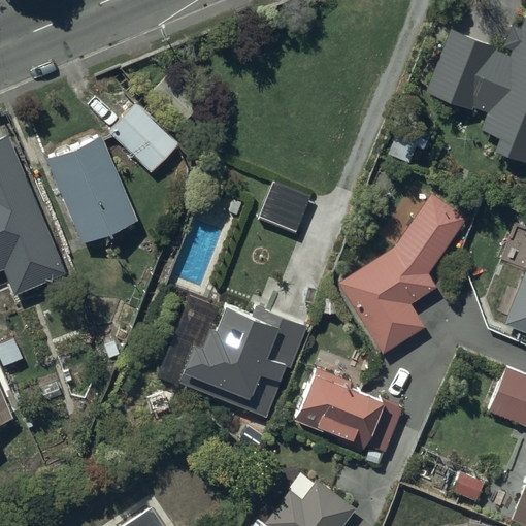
[(498,136),(493,149),(525,161),(525,20),(523,27),(515,23),(504,47),(514,51),(512,57),(497,51),(499,48),(452,29),(426,92),(471,110),(473,107),(488,112),(481,129),(498,136)]
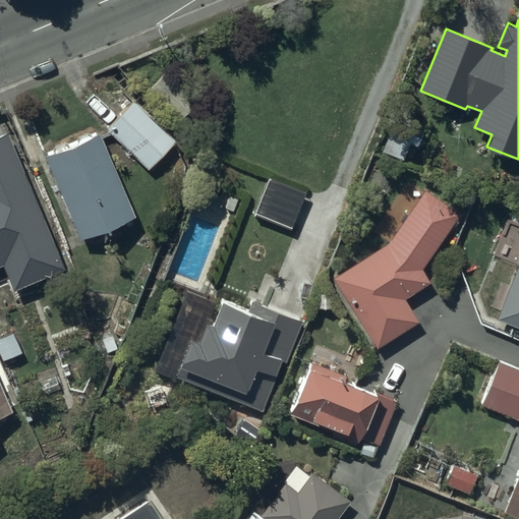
[(178,141),(134,102),(107,131),(151,171),(178,141)]
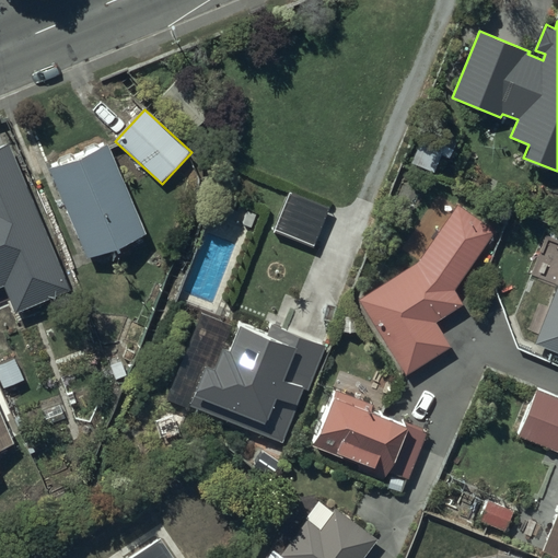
[(0,285),(7,282),(21,315),(73,292),(9,143),(0,147),(0,285)]
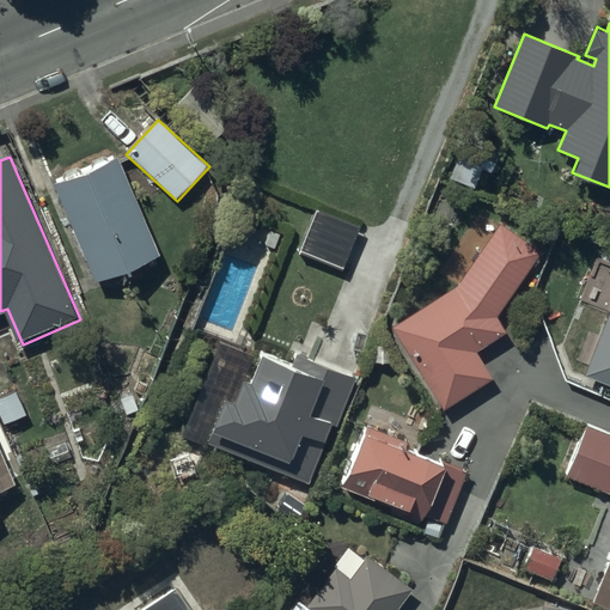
[(56,185),(96,282),(158,256),(119,159),(56,185)]
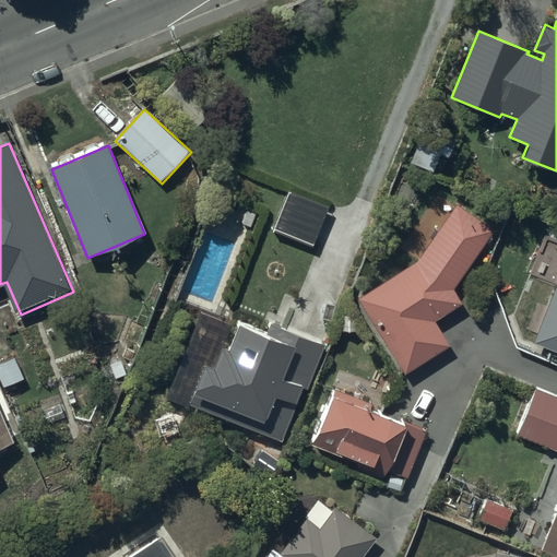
[(463,304),(454,289),(492,236),(458,205),(418,262),(358,298),(404,374),(450,345),(435,321),(463,304)]
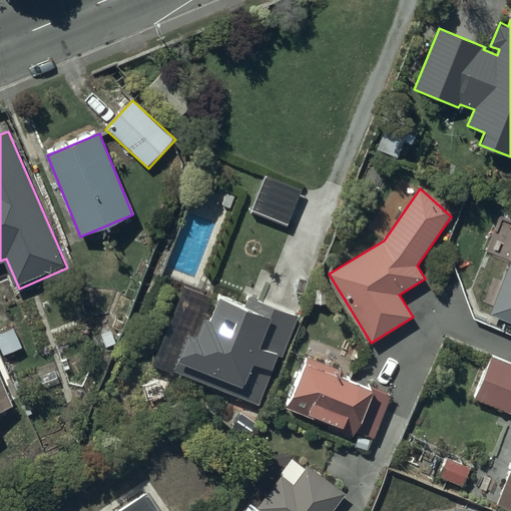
[(510,262),(489,315),(510,322),(510,262)]
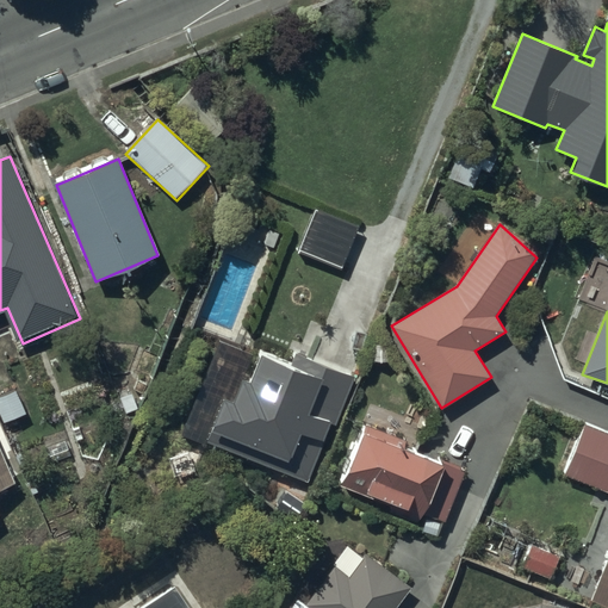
[(358,374),(258,335),(217,438),(317,477),(358,374)]
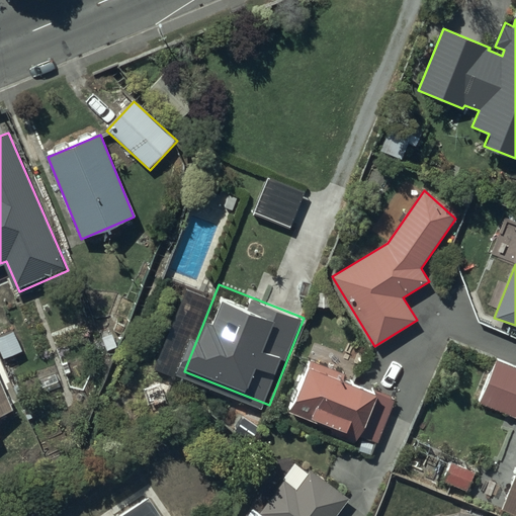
[(0,339),(0,347),(4,358),(22,351),(15,334),(0,339)]
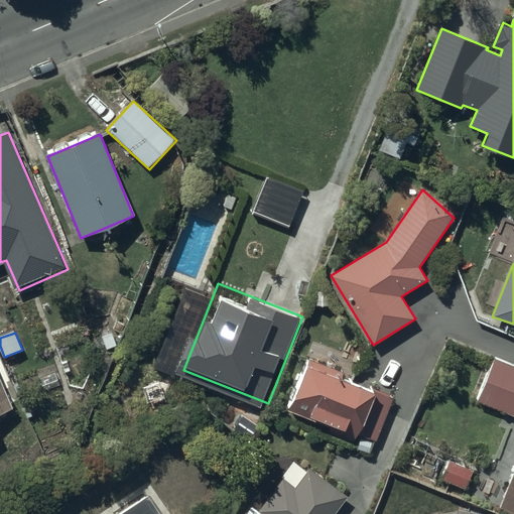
[(513,368),(495,360),(477,401),(513,416),(513,368)]
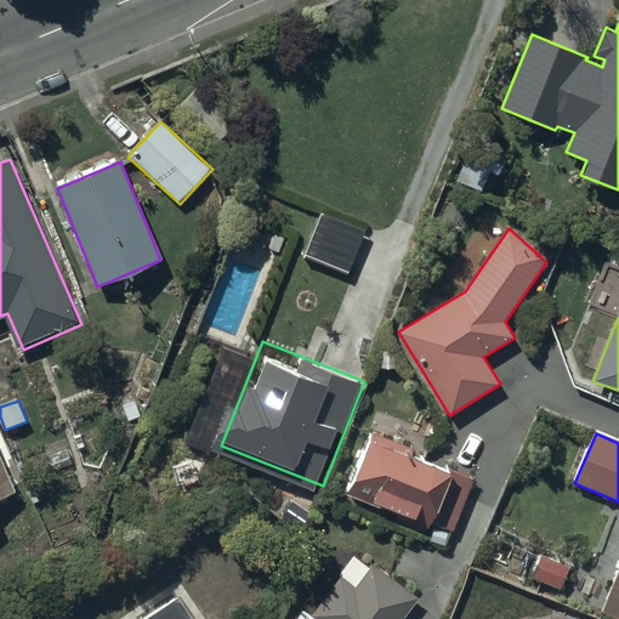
[(413,452),(372,435),(346,495),(388,514),(387,517),(426,534),(430,523),(453,533),(475,480),(412,455),(413,452)]
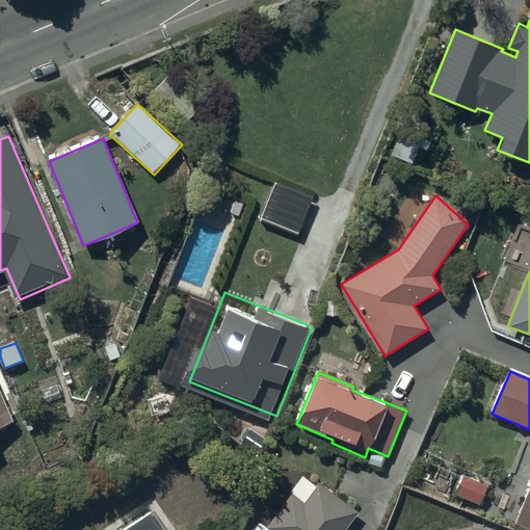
[(0,428),(12,423),(0,394),(0,428)]
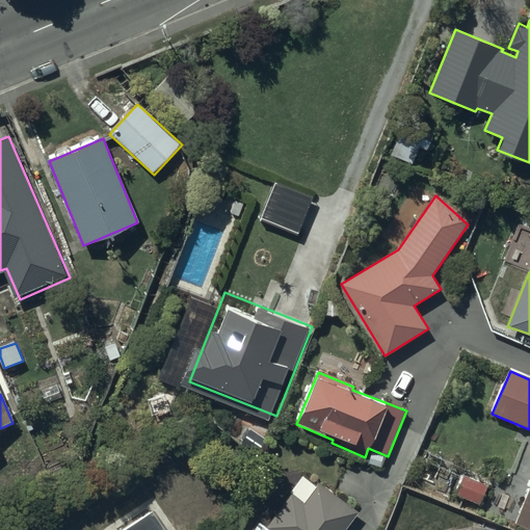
[(487,485),(465,475),(456,496),(479,505),(487,485)]
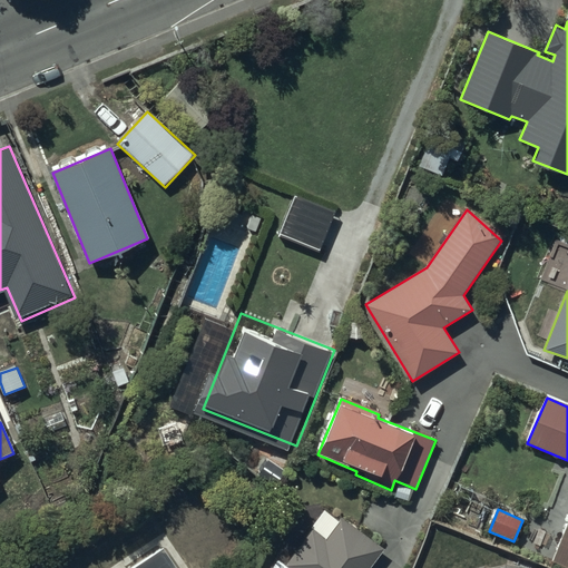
[(567,515),(551,558),(567,564),(567,515)]
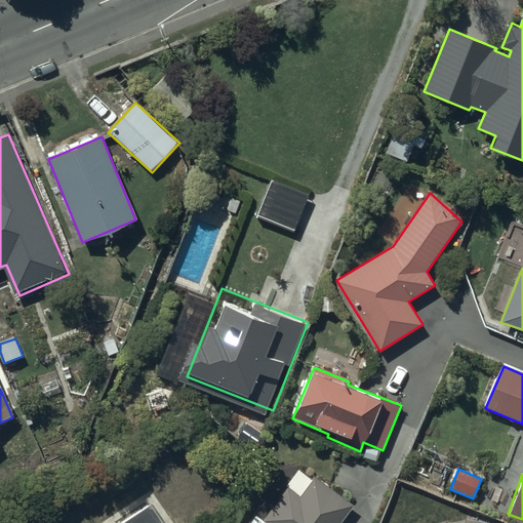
[(343,522),(354,508),(314,478),(299,497),(288,489),(264,522),(343,522)]
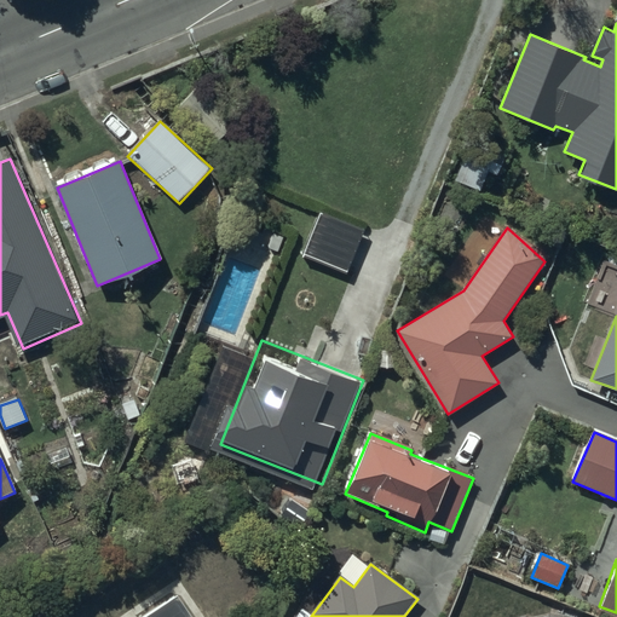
[(192,616),(178,597),(146,616),(192,616)]
